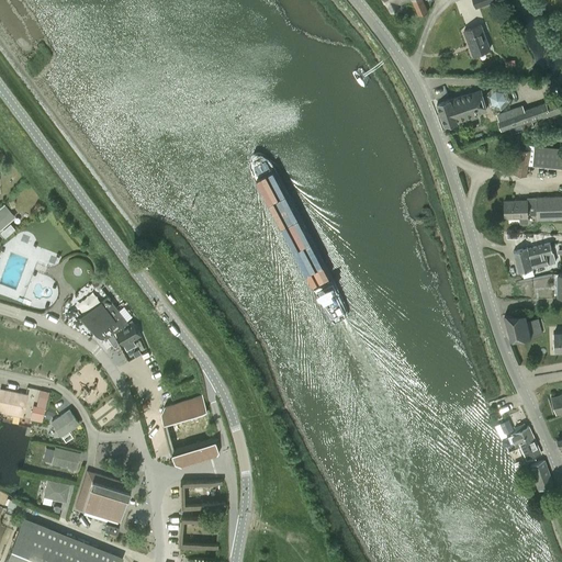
[(383,0),(390,12),(398,9),(396,4),(405,0),(411,0),(418,17),(428,11),(423,0),(383,0)]
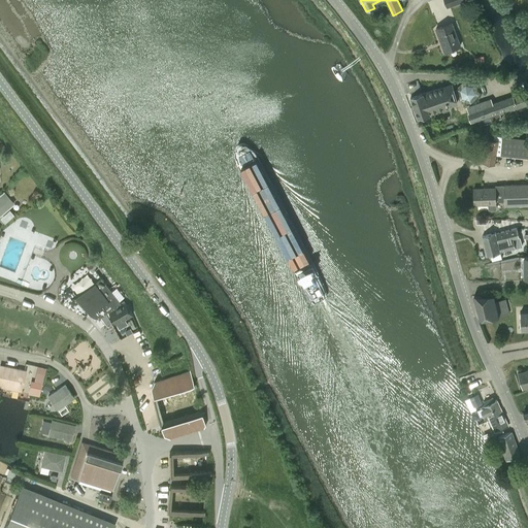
[(450,23),(436,28),(444,51),(460,45),(454,29),(452,30),(450,23)]
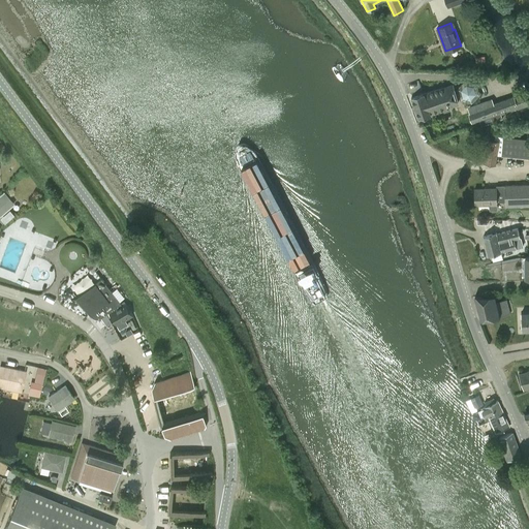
[(457,89),(460,100),(472,103),(480,95),(476,83),(465,80),(457,89)]
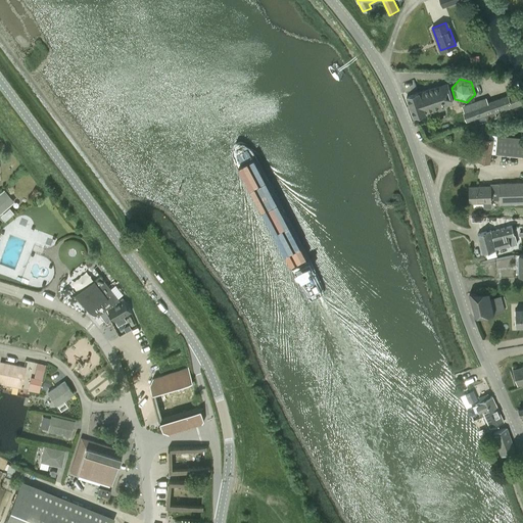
[(408,95),(407,96),(414,116),(426,112),(425,110),(426,110),(429,109),(430,113),(445,107),(444,104),(454,100),(447,83),(419,93),(418,92),(408,95)]
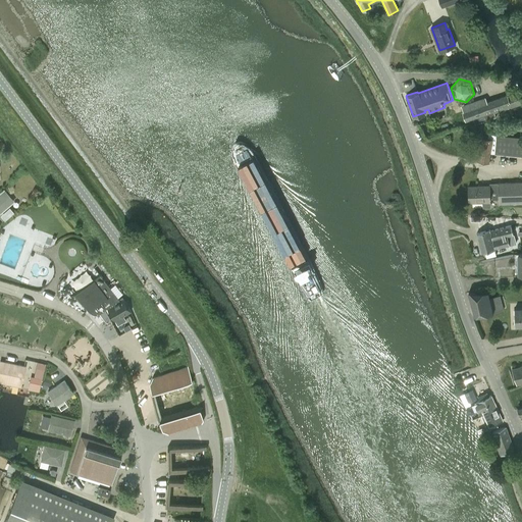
[(493,112),(508,107),(509,109),(521,103),(521,97),(521,98),(519,92),(507,96),(454,114),(457,123),(493,110),(493,112)]
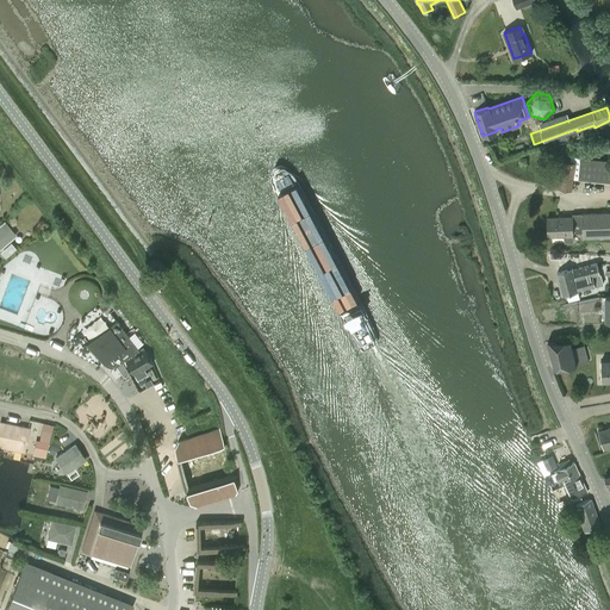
[(562,160),(558,188),(571,190),(573,179),(609,181),(609,160),(576,157),(576,161),(562,160)]
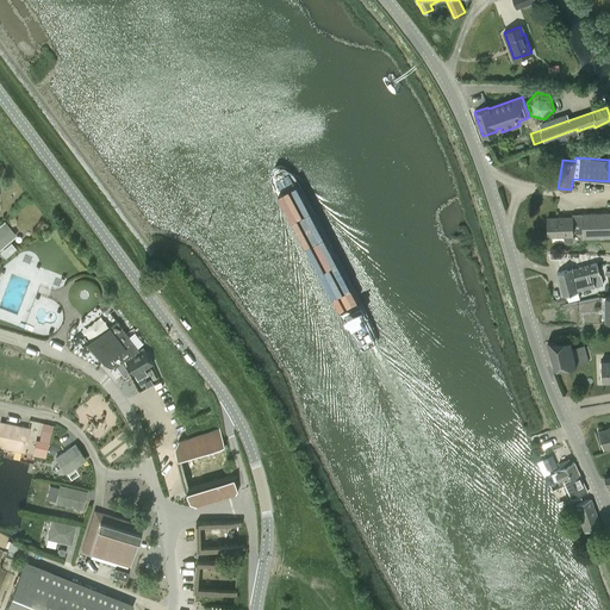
[(572,217),(547,217),(548,236),(565,236),(565,242),(573,241),(573,235),(573,232),(583,232),(583,237),(609,236),(609,212),(572,215),(572,217)]
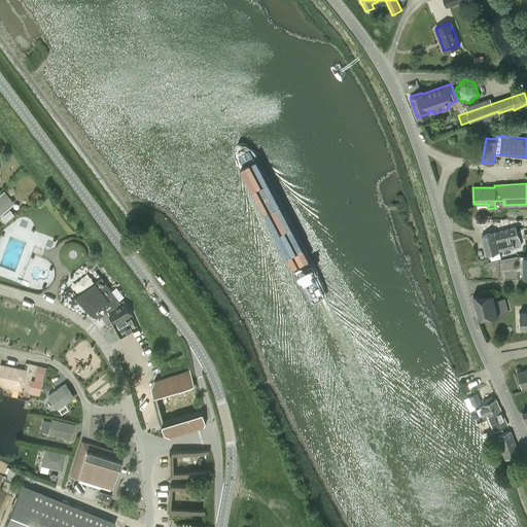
[(0,195),(0,214),(13,203),(3,191),(0,195)]
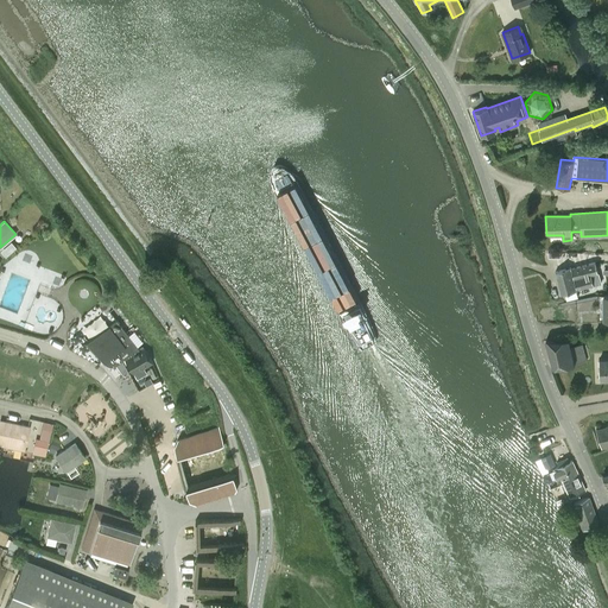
[(17,248),(11,241),(6,247),(11,253),(17,248)]
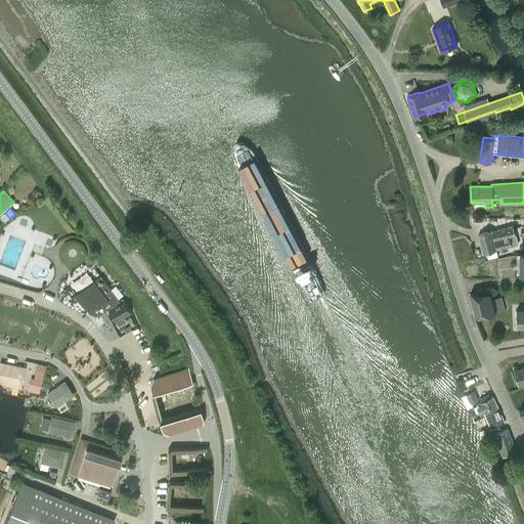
[(478,234),(480,243),(493,239),(496,251),(497,251),(496,250),(517,245),(513,226),(492,231),(491,231),(478,234)]
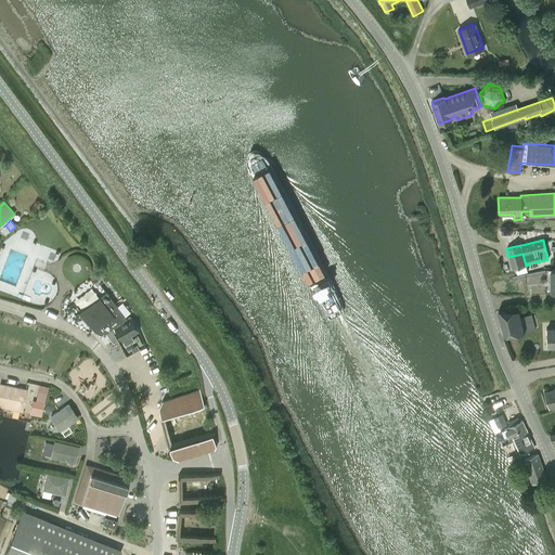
[(523,254),(508,257),(512,269),(526,266),(523,254)]
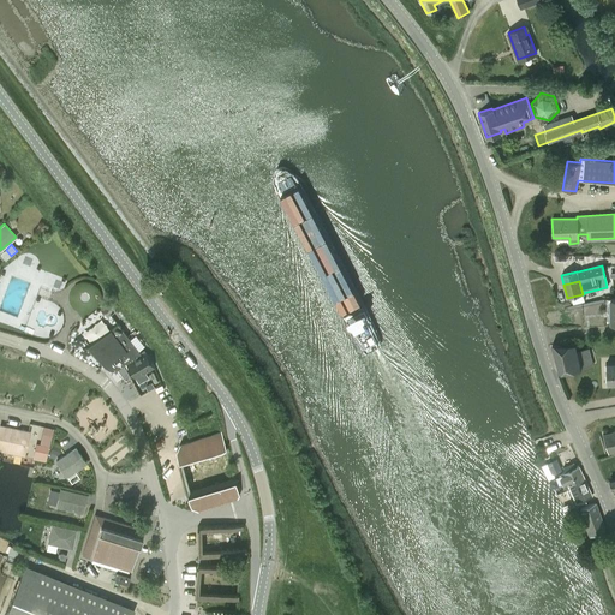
[(154,366),(145,352),(142,354),(118,324),(90,346),(107,368),(108,369),(109,370),(111,370),(112,370),(114,370),(115,370),(117,370),(118,369),(126,363),(135,377),(154,366)]
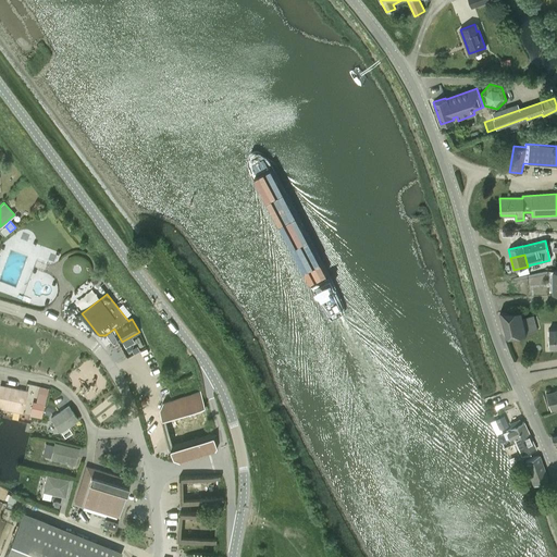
[(500,312),(507,337),(524,334),(536,332),(532,314),(522,316),(521,311),(500,312)]
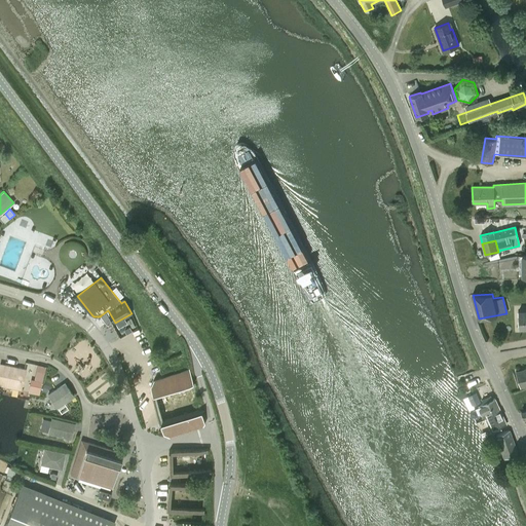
[(0,371),(0,382),(20,387),(23,370),(1,366),(0,371)]
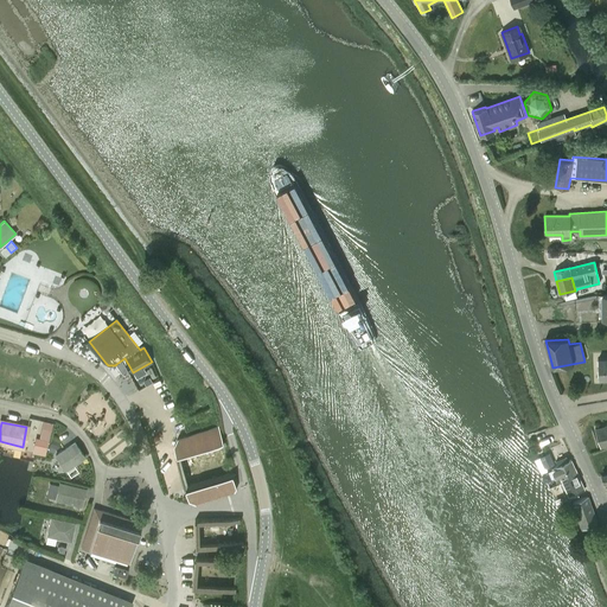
[(606,425),(594,429),(600,448),(606,446),(606,425)]
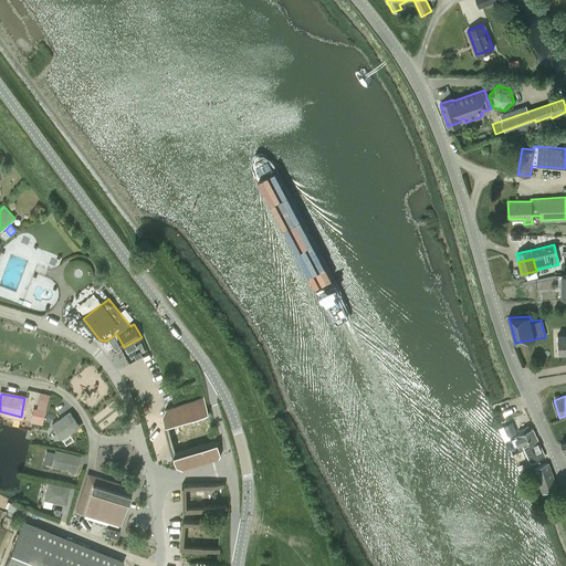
[(176,406),(166,408),(163,415),(165,423),(209,411),(203,398),(177,406),(176,406)]
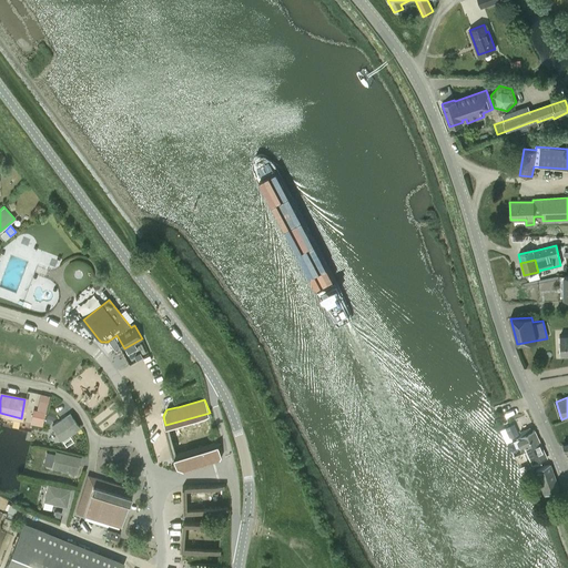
[(42,427),(44,414),(34,412),(32,424),(42,427)]
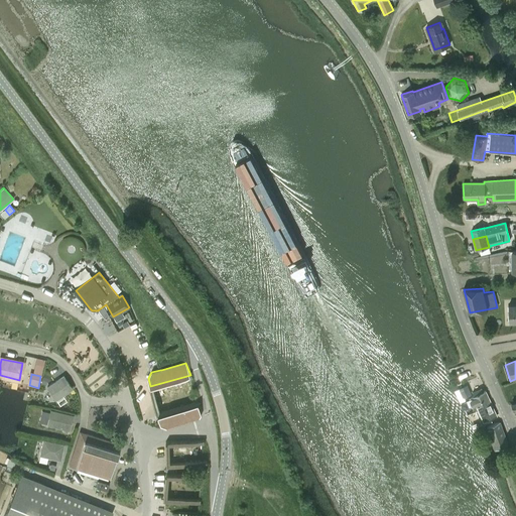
[(55,400),(73,388),(63,376),(46,387),(55,400)]
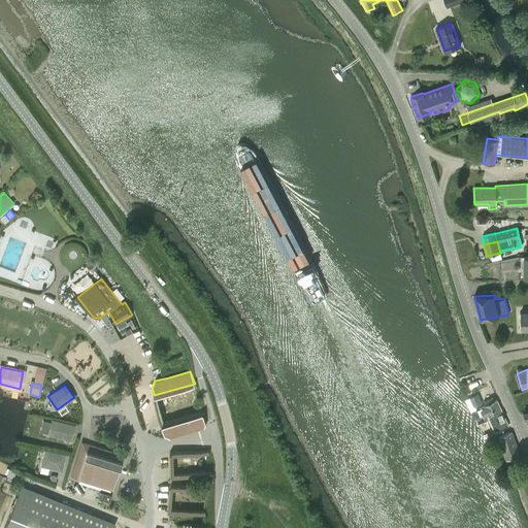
[(485,419),(488,418),(500,409),(496,400),(480,407),(485,419)]
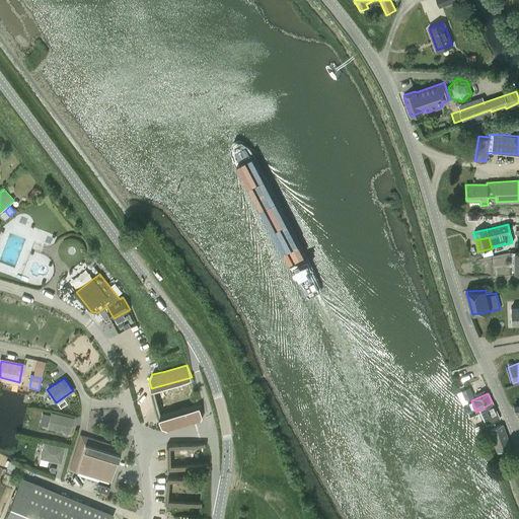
[(480,413),(479,414),(487,428),(495,424),(494,421),(499,418),(492,402),(479,411),(480,413)]
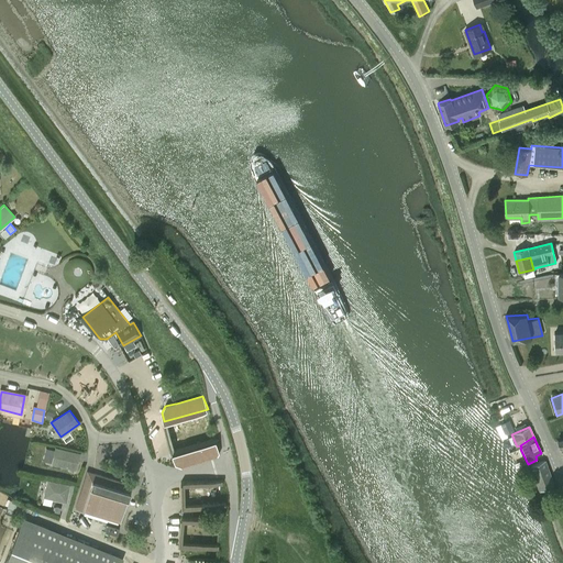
[(176,463),(181,466),(218,455),(219,453),(217,442),(173,454),(176,463)]
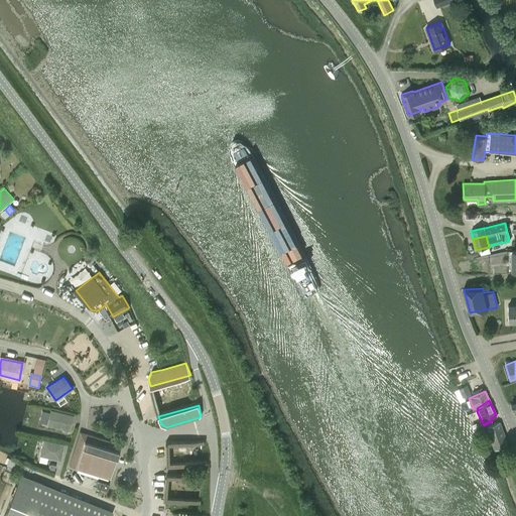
[(69,429),(73,415),(50,410),(47,424),(69,429)]
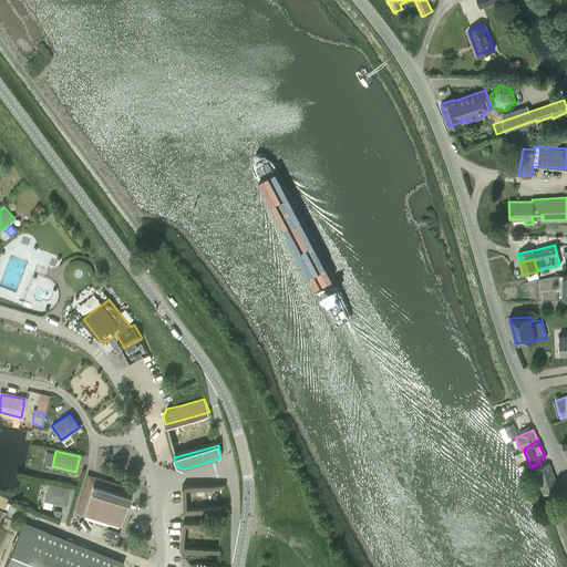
[(558,487),(554,475),(549,463),(535,467),(544,493),(545,493),(547,498),(560,493),(558,488),(558,487)]
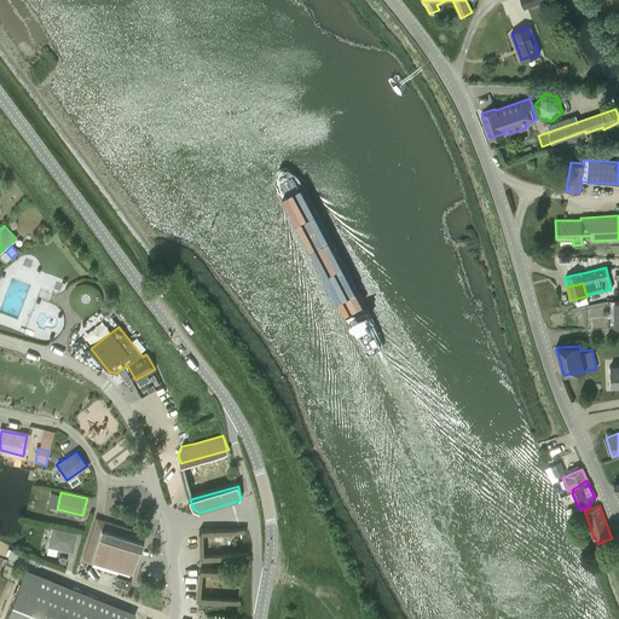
[(136,530),(104,520),(102,528),(93,526),(84,560),(132,576),(143,542),(133,538),(136,530)]
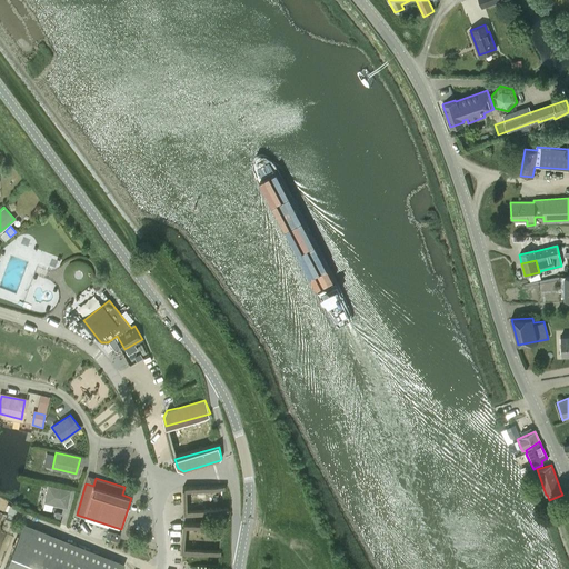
[(182,487),(183,515),(228,510),(225,485),(182,487)]
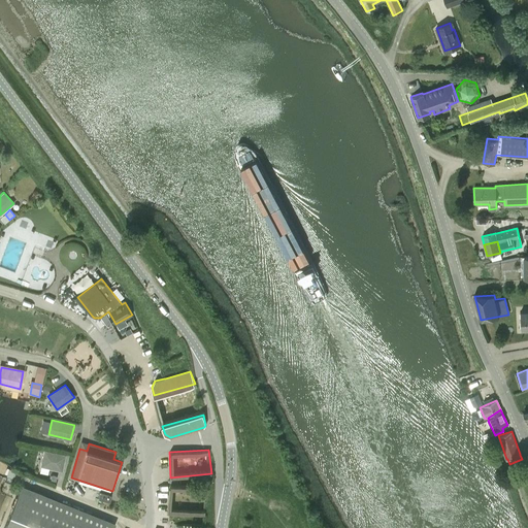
[(61,470),(65,455),(44,451),(42,459),(41,461),(41,463),(41,464),(41,465),(61,470)]
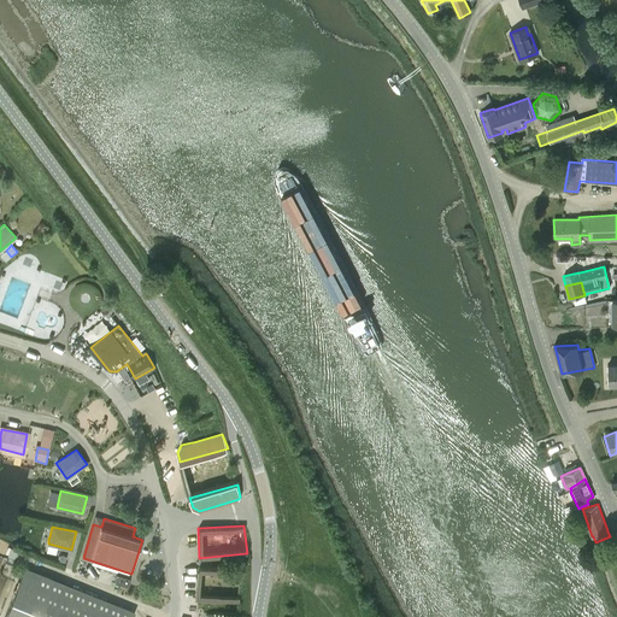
[(197,599),(240,600),(242,569),(199,566),(197,599)]
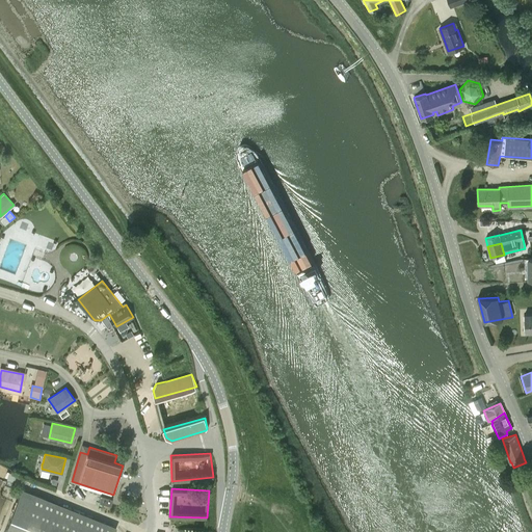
[(3,531),(113,531),(114,531),(20,493),(3,531)]
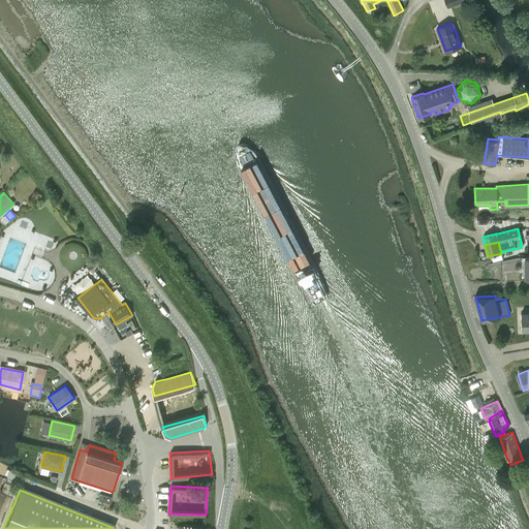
[(110,502),(112,495),(99,492),(97,498),(110,502)]
